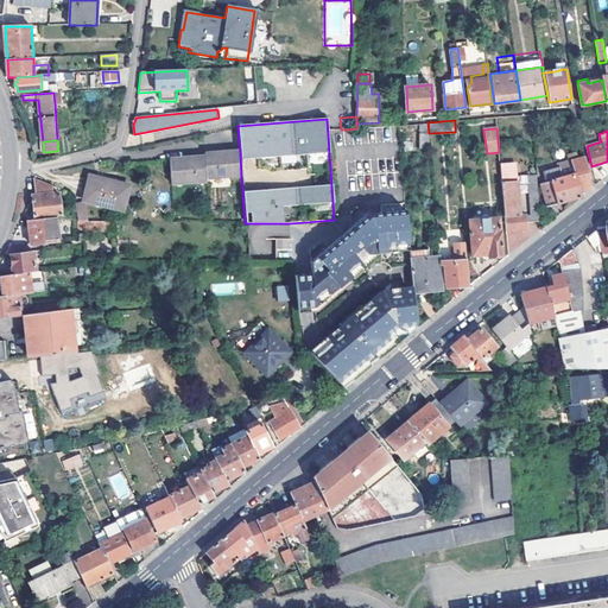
[(204,179),(241,177),(240,152),(225,152),(202,154),(203,158),(204,179)]
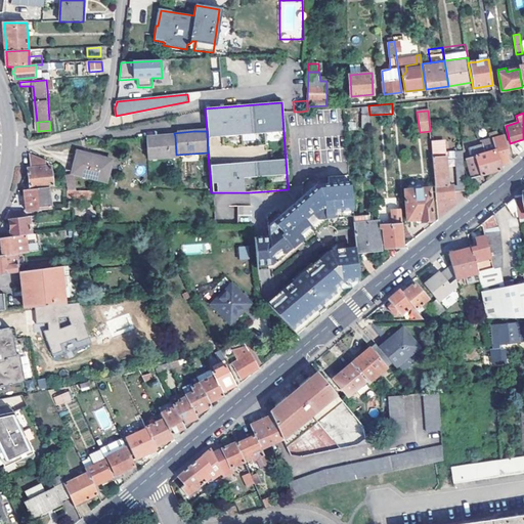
[(496,156),(509,153),(505,135),(480,140),(481,144),(473,146),(475,156),(470,157),(467,158),(472,177),(500,169),(496,156)]
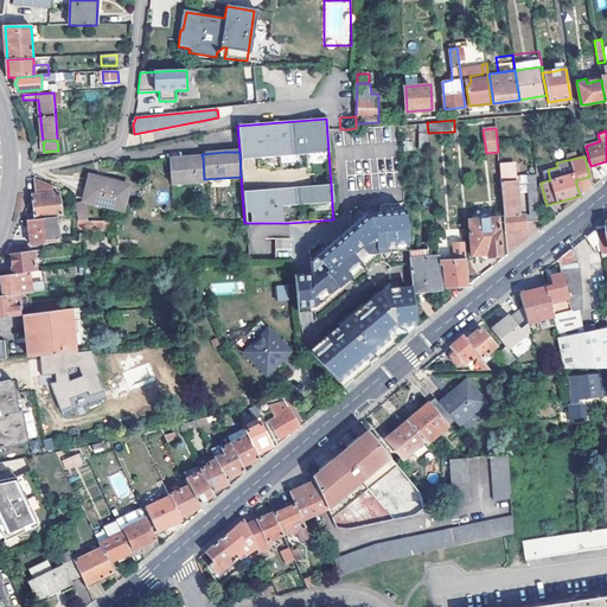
[(168,185),(204,183),(204,179),(203,158),(185,159),(167,160),(168,185)]
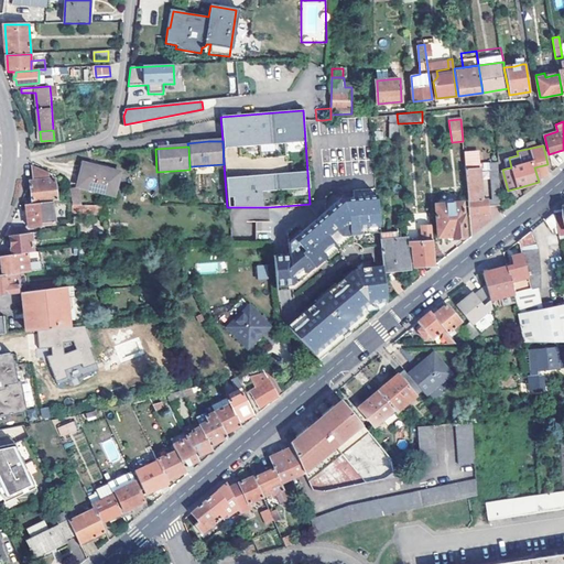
[(477,151),(464,152),(469,214),(485,213),(489,212),(488,205),(501,207),(498,162),(491,162),(494,198),(481,199),(477,151)]
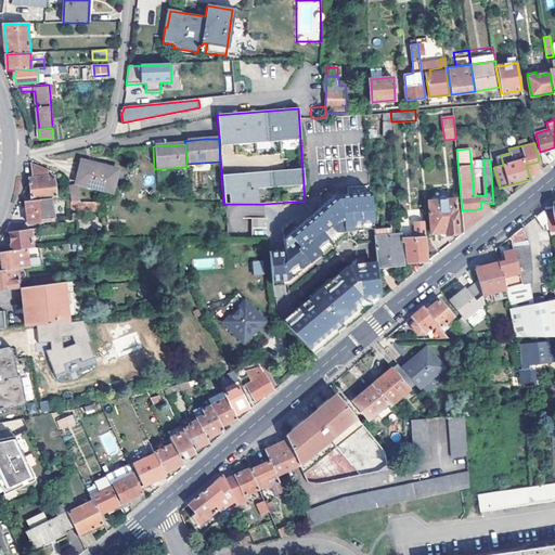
[(52,197),(56,197),(53,176),(46,177),(44,167),(30,162),(34,178),(29,179),(33,201),(52,197)]
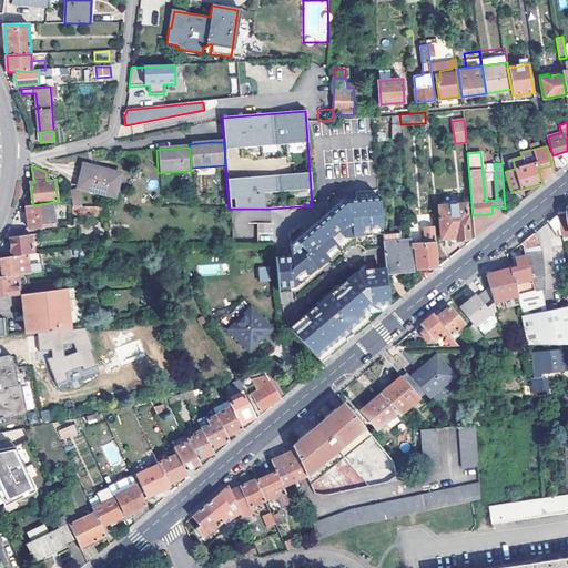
[(97,170),(84,166),(79,189),(113,198),(120,175),(110,172),(111,169),(99,165),(97,170)]
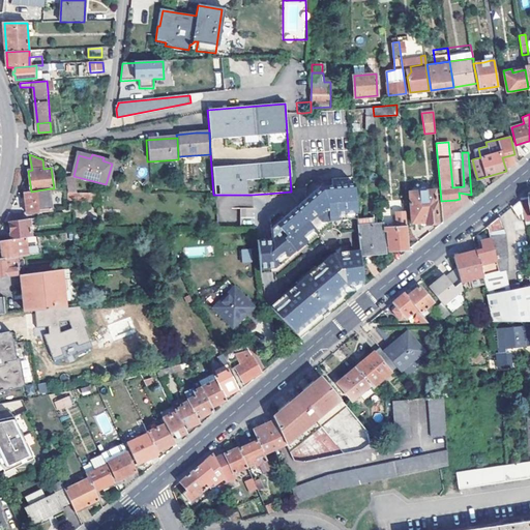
[(115,165),(112,164),(106,184),(110,185),(115,165)]
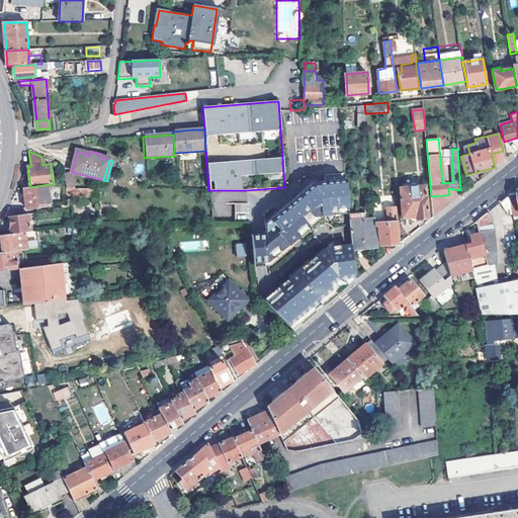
[(67,186),(75,187),(72,172),(64,173),(66,182),(67,186)]
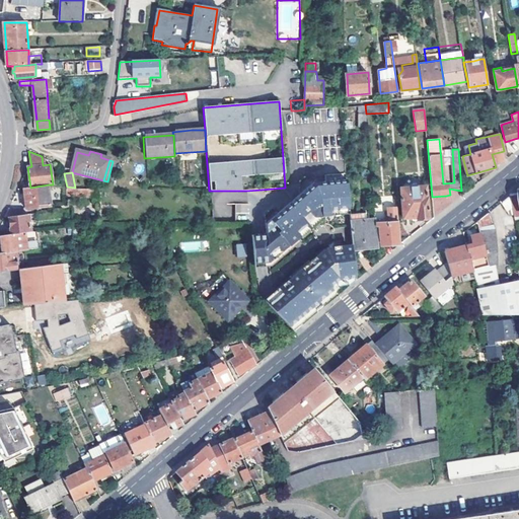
[(253,256),(254,267),(261,265),(268,263),(297,238),(296,236),(318,217),(329,216),(328,211),(349,209),(346,178),(313,181),(265,224),(267,230),(258,232),(251,235),(253,256)]
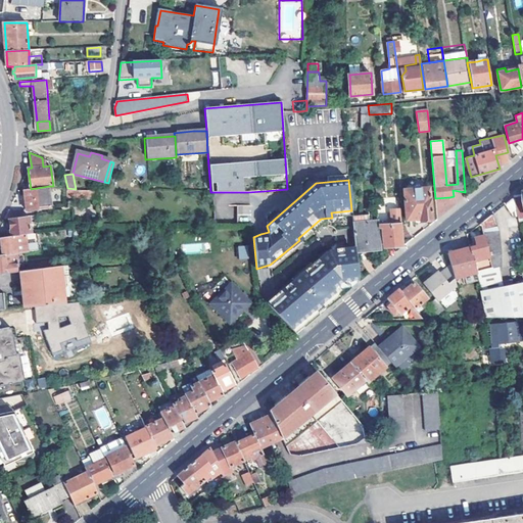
[(66,184),(63,184),(65,196),(98,199),(98,191),(76,189),(67,188),(66,184)]
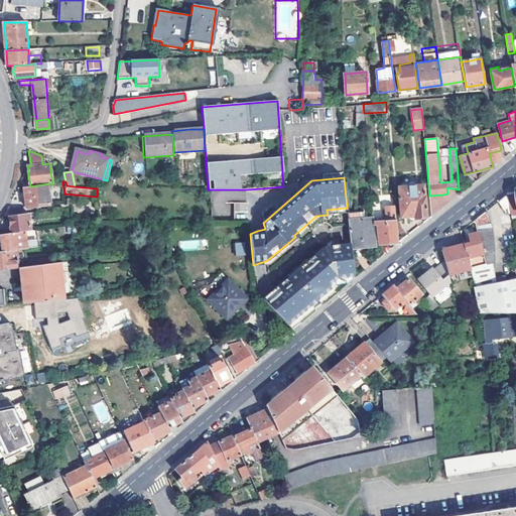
[(30,186),(23,187),(25,207),(50,204),(48,183),(30,186)]
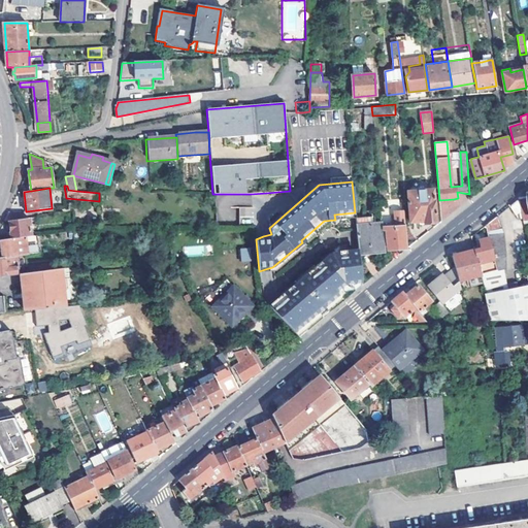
[(433,189),(407,191),(410,221),(424,220),(424,223),(436,222),(434,200),(433,189)]
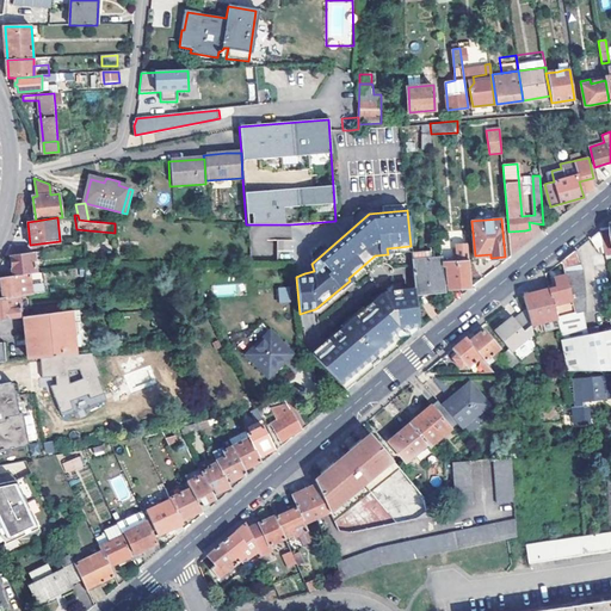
[(610,254),(610,223),(609,224),(610,227),(600,229),(600,230),(603,244),(606,255),(610,254)]
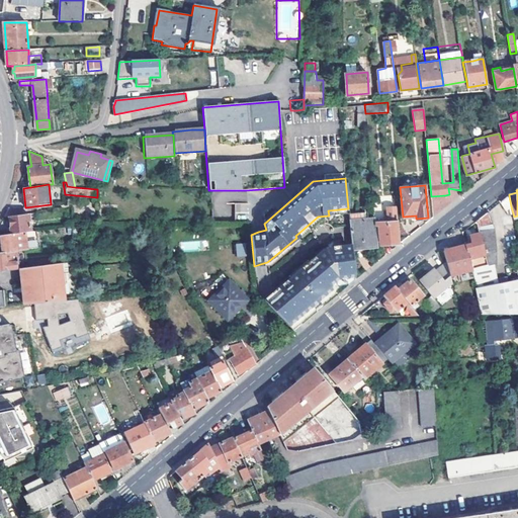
[(208,190),(211,223),(250,223),(246,190),(208,190)]
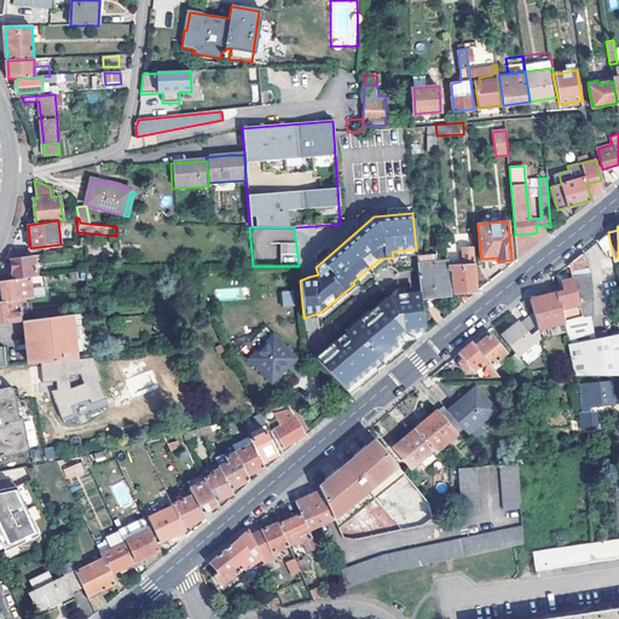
[(603,253),(611,247),(608,233),(596,244),(603,253)]
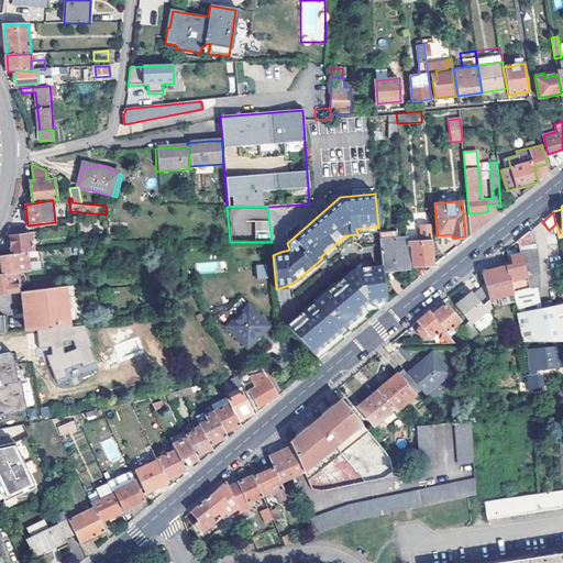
[(22,224),(10,227),(6,235),(11,235),(23,233),(22,224)]
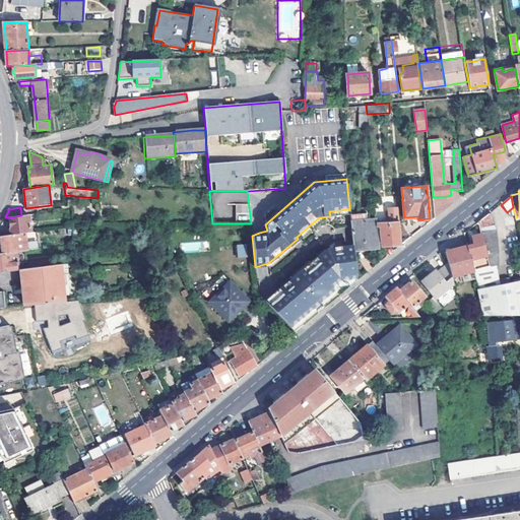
[(401,244),(398,208),(389,208),(390,217),(391,217),(392,221),(379,222),(381,246),(401,244)]
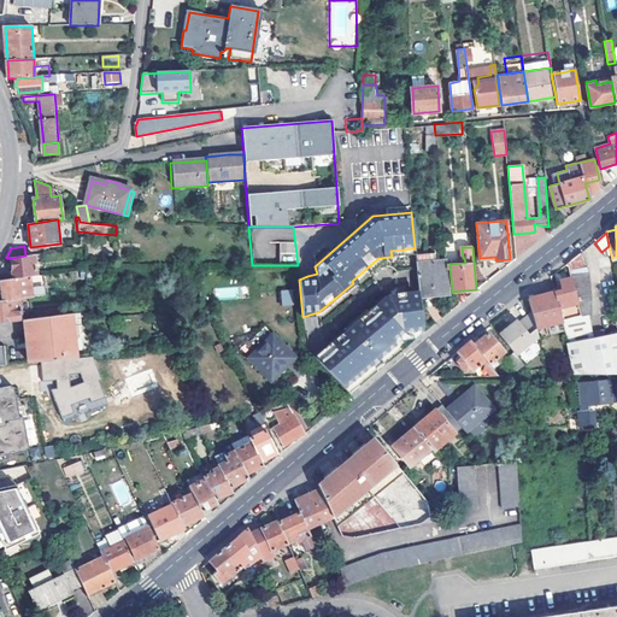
[(416,254),(419,295),(450,292),(446,260),(438,260),(436,252),(416,253),(416,254)]
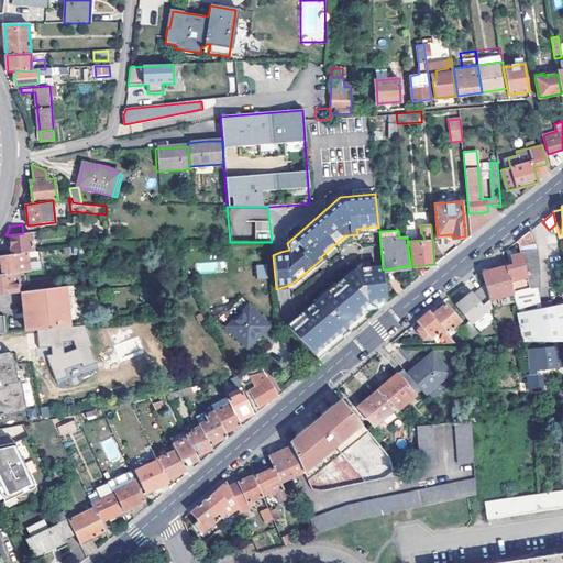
[(562,304),(544,308),(540,288),(543,287),(542,272),(538,246),(531,231),(518,240),(522,253),(529,276),(531,287),(518,291),(514,293),(515,294),(519,313),(523,342),(562,341),(562,304)]
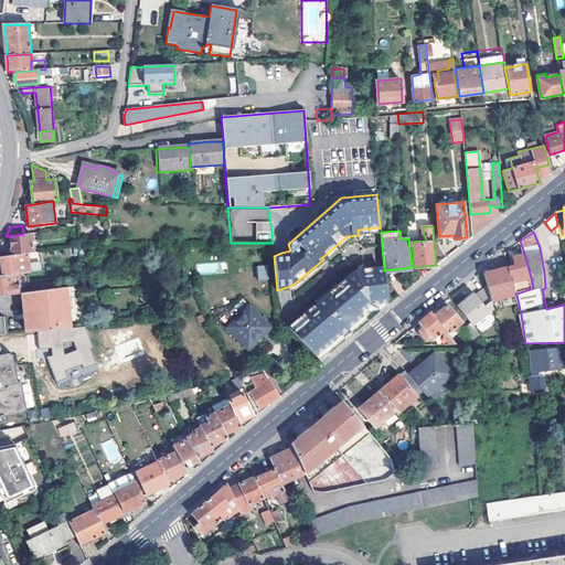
[(13,255),(27,254),(33,253),(31,238),(30,233),(23,234),(11,236),(13,255)]
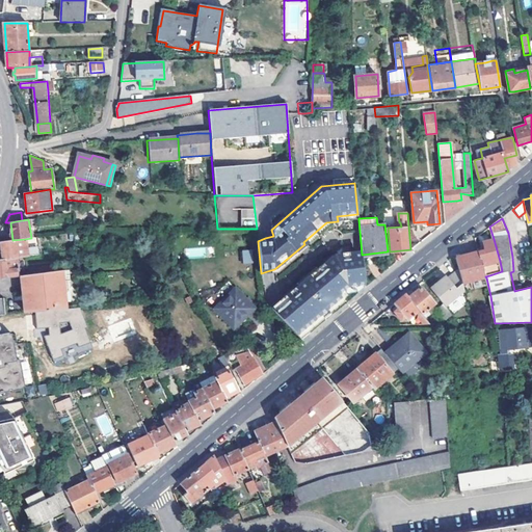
[(31,238),(25,239),(27,257),(38,255),(35,237),(31,238)]
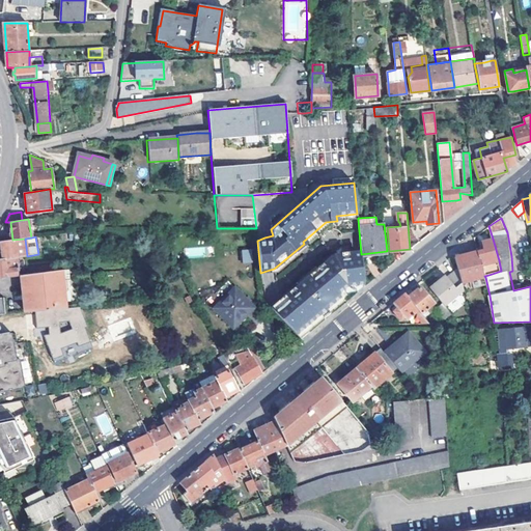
[(2,253),(3,259),(17,257),(24,256),(27,256),(25,239),(12,240),(1,242),(2,253)]
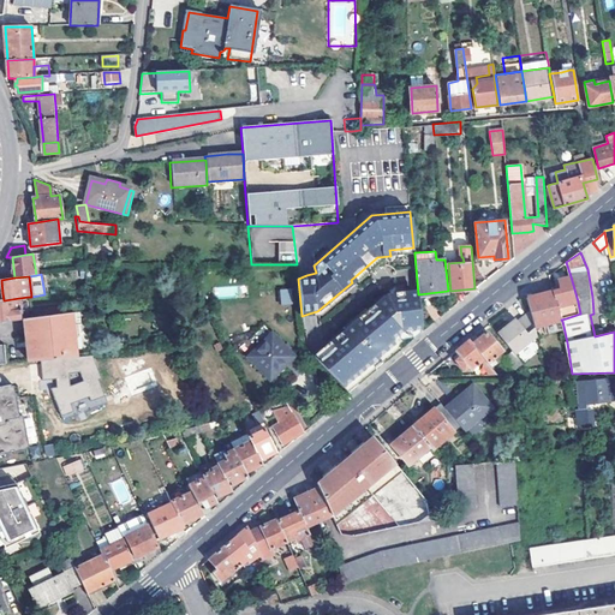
[(562,306),(578,302),(571,276),(560,280),(561,286),(553,288),(554,292),(559,308),(562,306)]
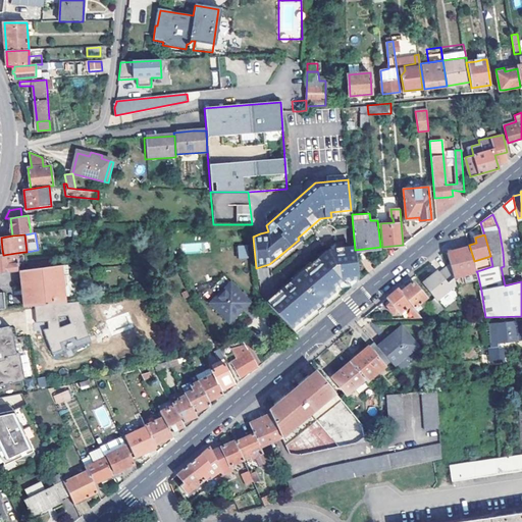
[(183,252),(200,251),(199,243),(181,245),(183,252)]
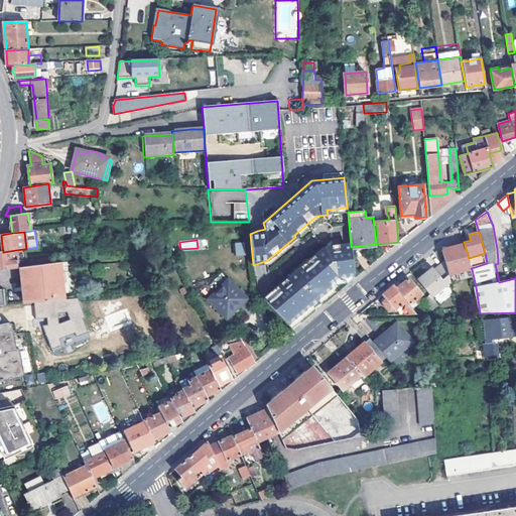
[(235,242),(236,256),(245,255),(244,241),(235,242)]
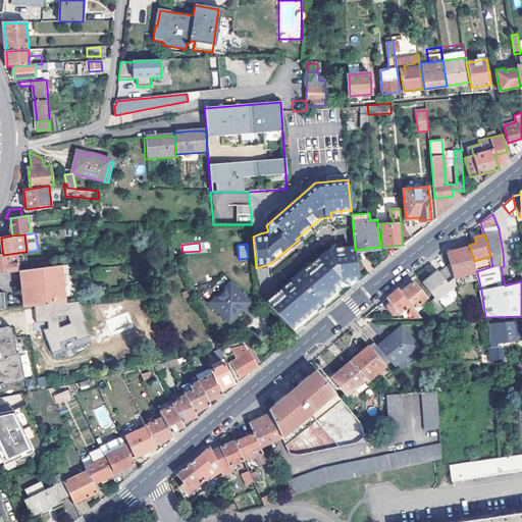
[(476,271),(474,261),(470,248),(452,252),(448,253),(451,264),(455,277),(477,272),(476,271)]
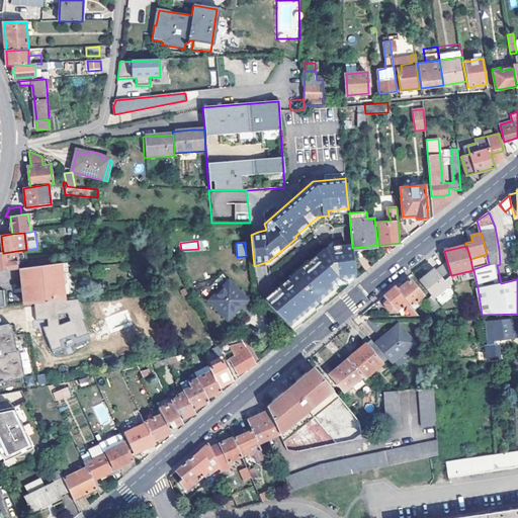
[(16,251),(17,269),(20,269),(20,265),(23,265),(22,260),(24,260),(23,250),(16,251)]
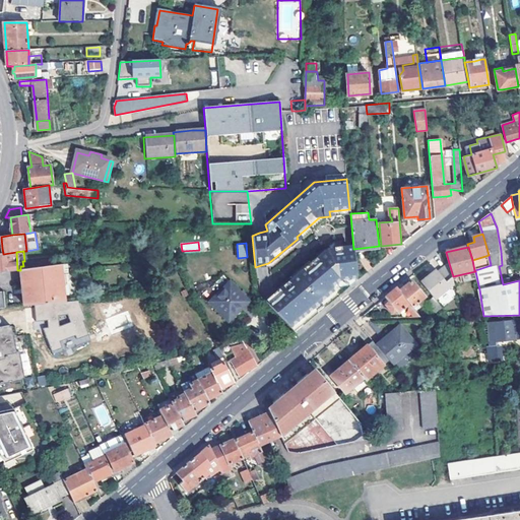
[(16,252),(3,254),(0,253),(0,272),(17,270),(16,252)]
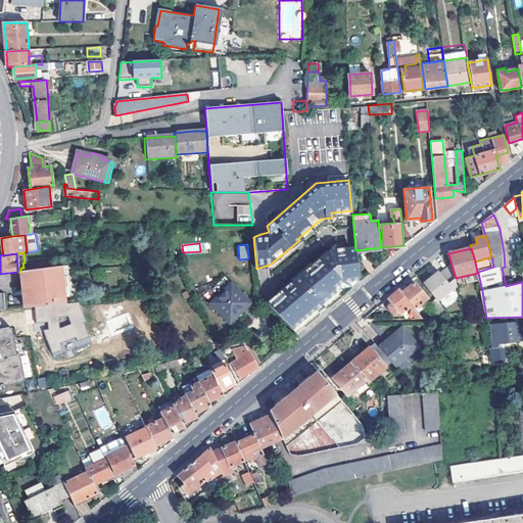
[(274,298),(268,303),(292,331),(297,327),(302,323),(299,320),(315,306),(321,301),(335,290),(333,288),(342,281),(359,279),(359,278),(355,253),(331,256),(315,270),(314,268),(294,284),(295,286),(281,298),(278,294),(274,298)]
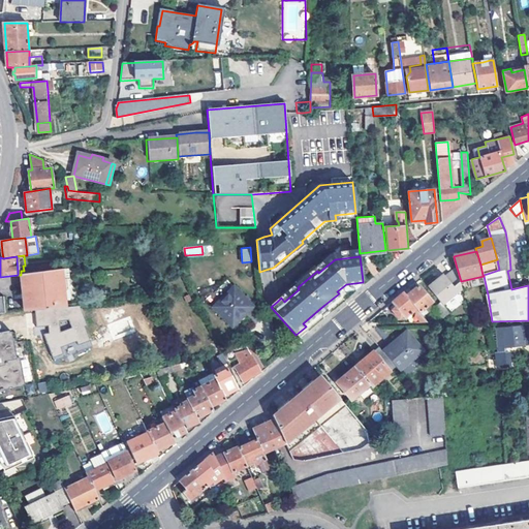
[(315,269),(317,271),(318,273),(335,259),(331,256),(315,269)]
